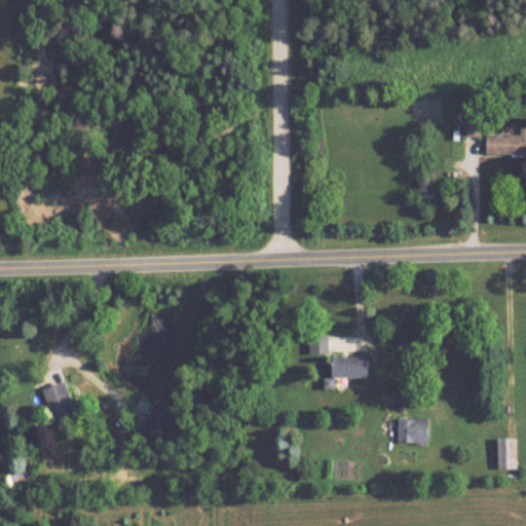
[(464,136),(482,136),(482,111),(464,111),(464,136)]
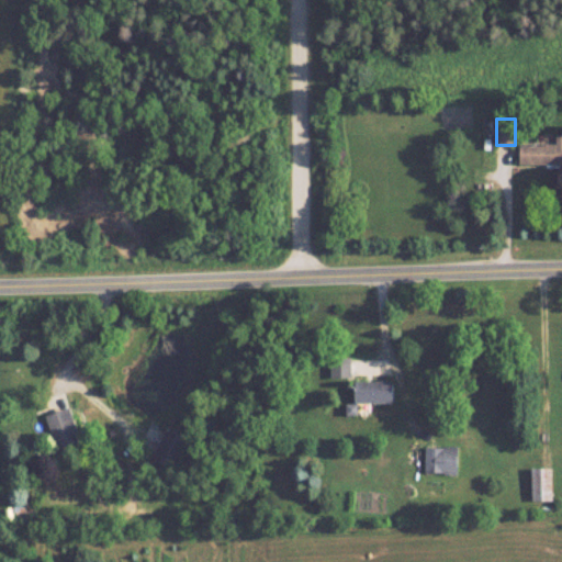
[(558,144),(521,144),(521,164),(561,164),(561,132),(558,132),(558,144)]
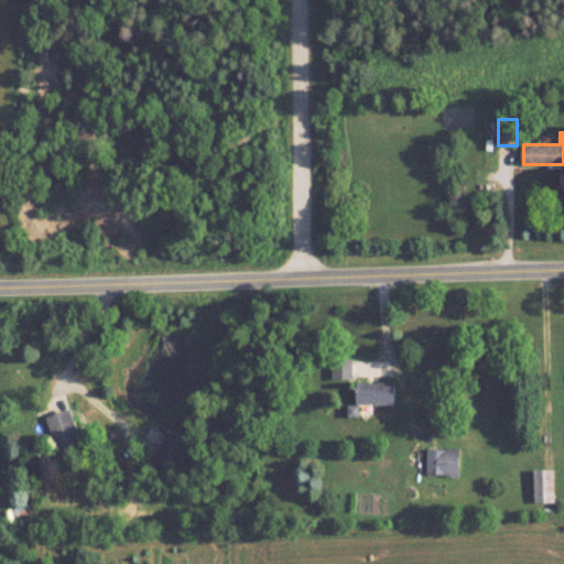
[(335,379),(354,379),(354,357),(335,357),(335,379)]
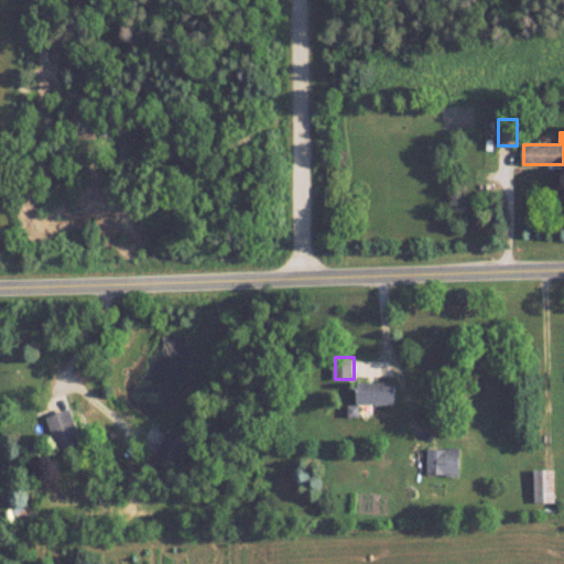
[(399,404),(399,382),(360,382),(360,404),(399,404)]
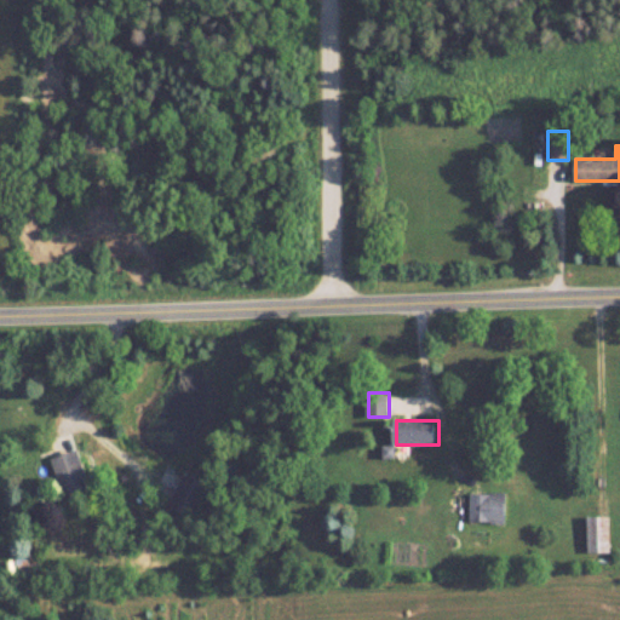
[(57,458),(69,501),(97,493),(84,451),(57,458)]
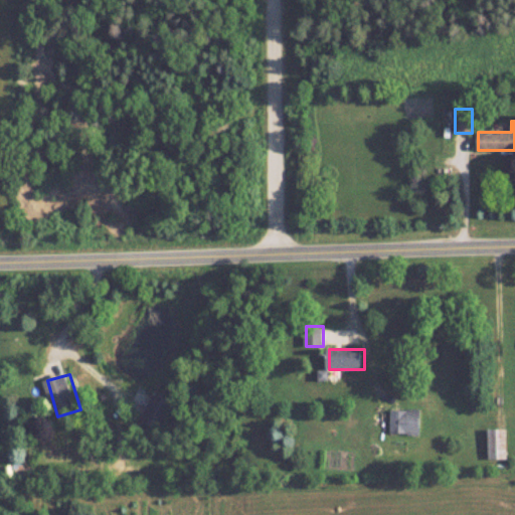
[(140,422),(162,431),(172,401),(150,393),(140,422)]
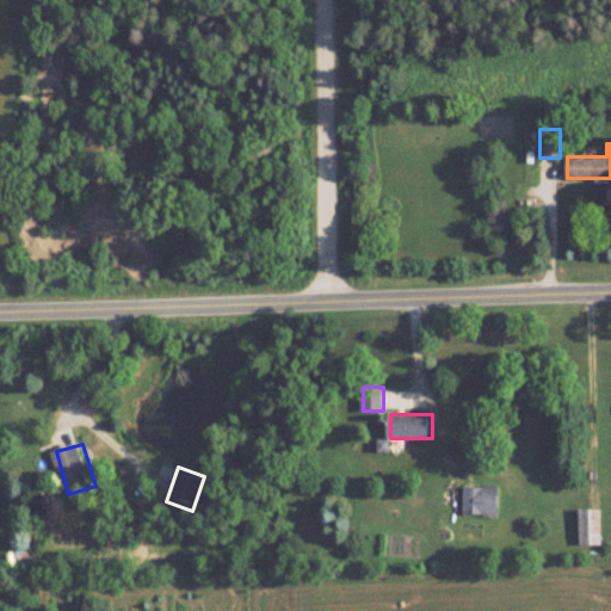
[(500,514),(501,486),(464,485),(463,513),(500,514)]
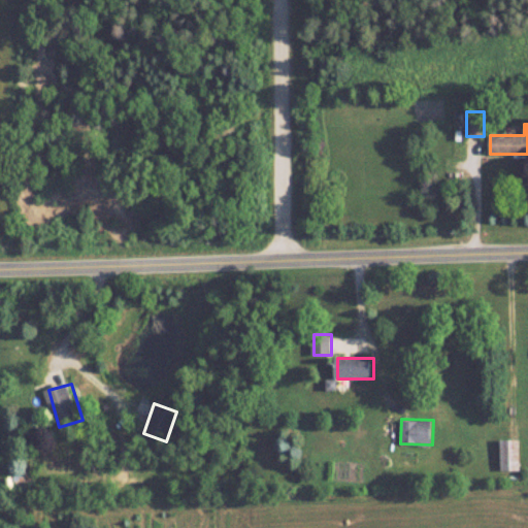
[(501,440),(501,472),(521,472),(521,440),(501,440)]
